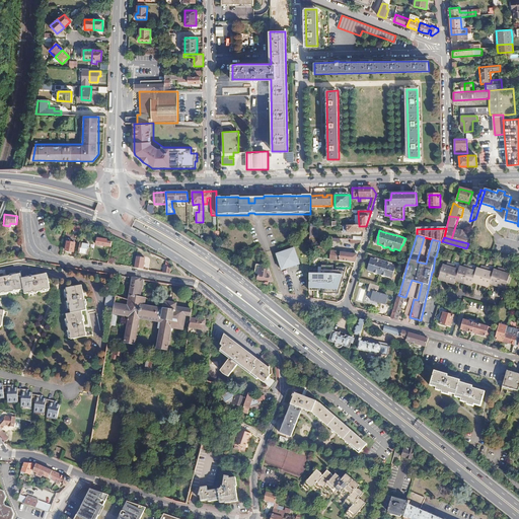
[(75,243),(67,242),(66,250),(74,252),(75,243)]
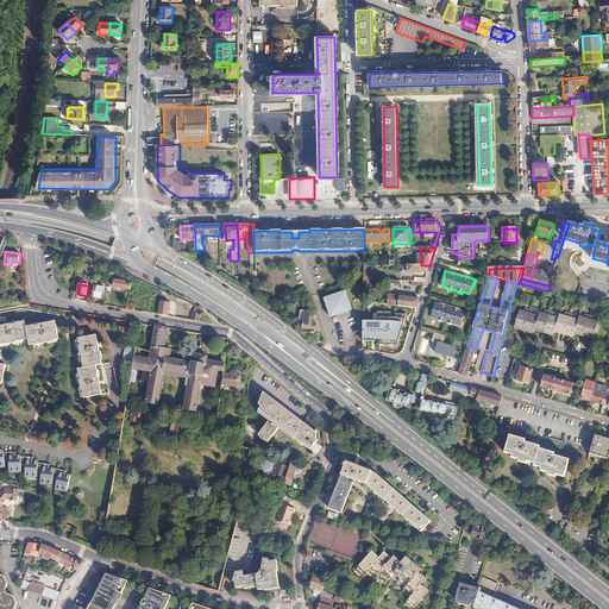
[(389,284),(389,289),(388,299),(387,305),(397,306),(400,296),(397,296),(399,286),(389,284)]
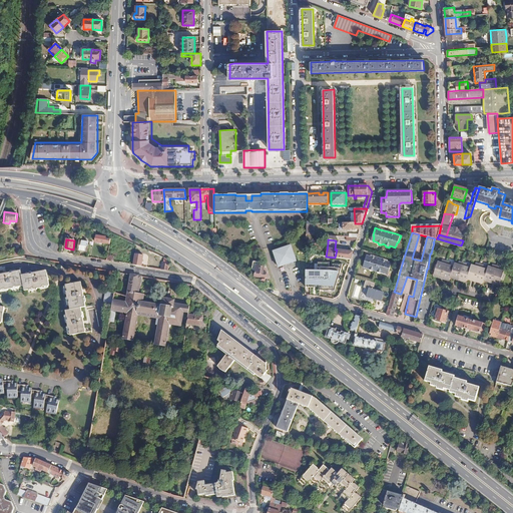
[(89,241),(79,240),(77,249),(87,251),(89,241)]
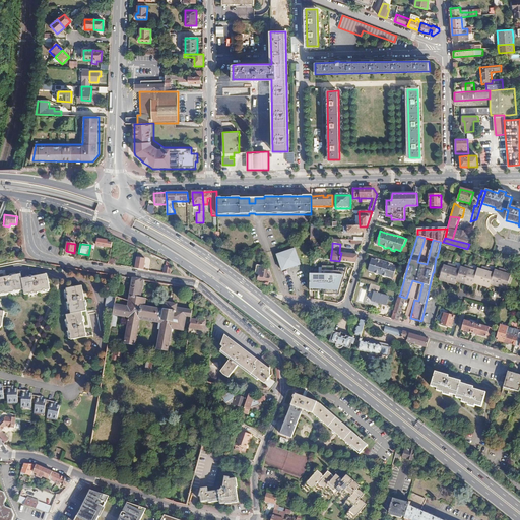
[(277,254),(282,272),(302,266),(297,248),(277,254)]
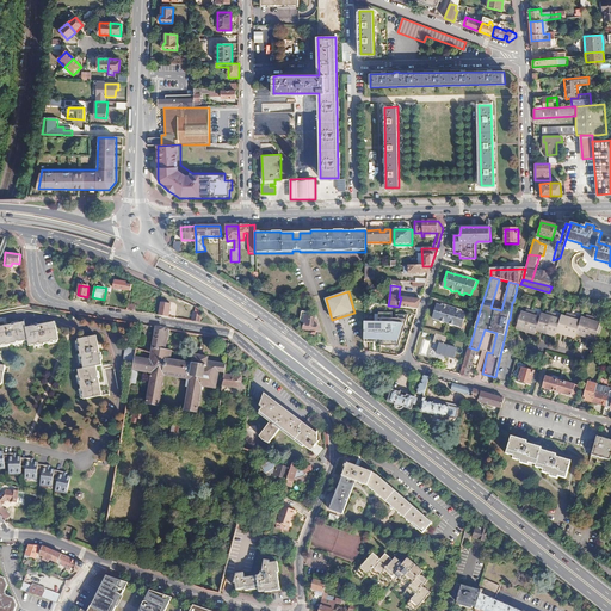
[(418,300),(401,297),(399,307),(418,309),(421,296),(418,295),(418,300)]
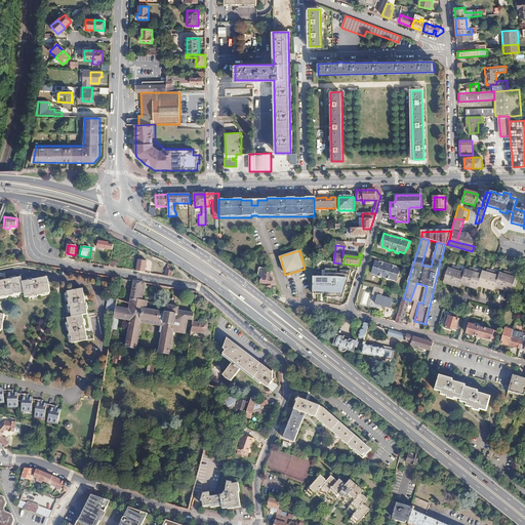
[(334,257),(313,254),(313,259),(322,260),(333,263),(334,257)]
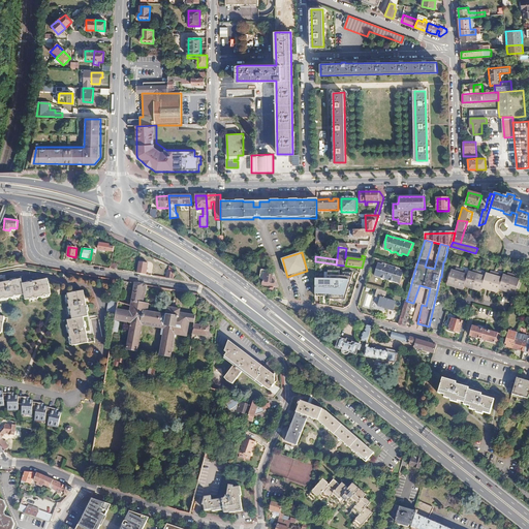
[(149,265),(139,262),(137,273),(147,275),(149,265)]
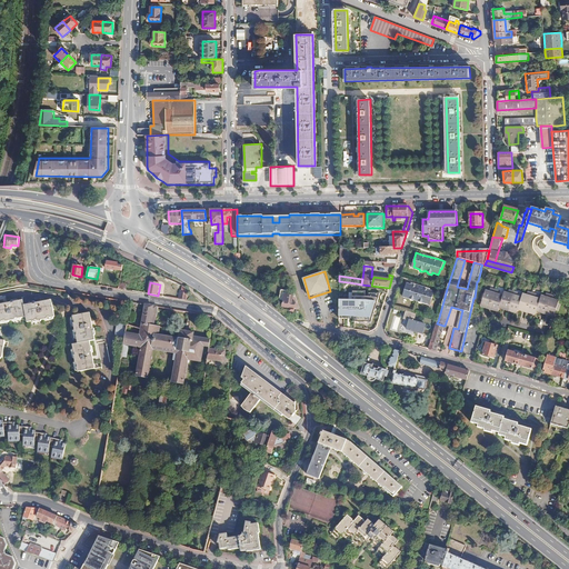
[(403,293),(405,293),(403,299),(410,301),(411,303),(413,305),(416,302),(417,303),(418,303),(419,306),(421,307),(423,305),(429,307),(430,301),(432,302),(432,301),(435,293),(429,291),(421,289),(411,287),(407,285),(403,293)]
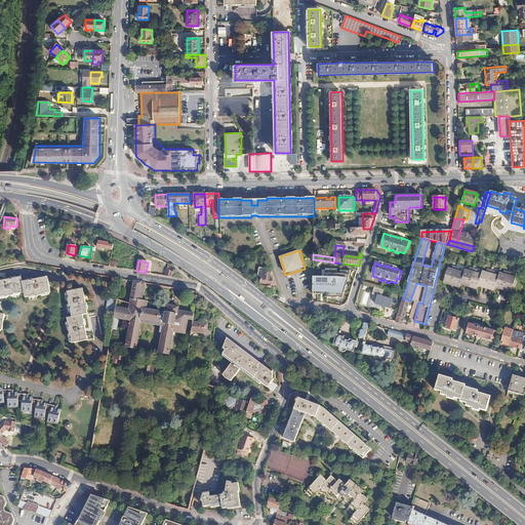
[(264,268),(261,277),(260,283),(266,284),(271,285),(277,286),(274,280),(272,274),(271,270),(264,268)]
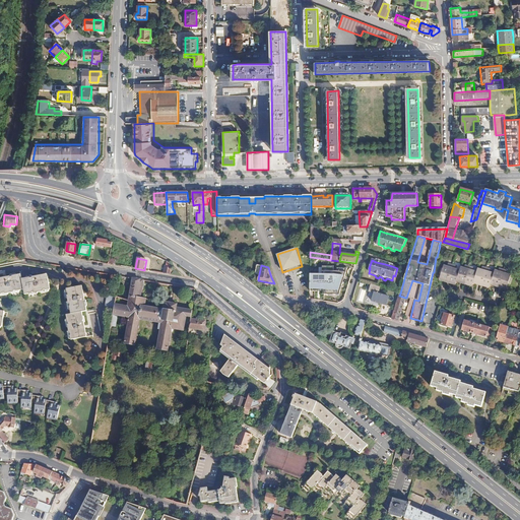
[(342,278),(344,268),(325,265),(323,275),(332,277),(332,282),(341,283),(342,278)]
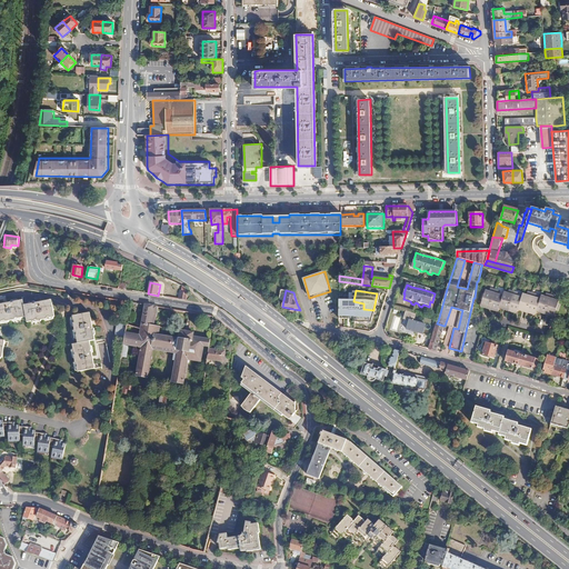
[(490,292),(487,291),(482,306),(490,308),(499,310),(500,307),(509,310),(513,311),(518,296),(513,293),(509,292),(509,295),(505,292),(503,297),(499,295),(500,293),(495,292),(490,291),(490,292)]
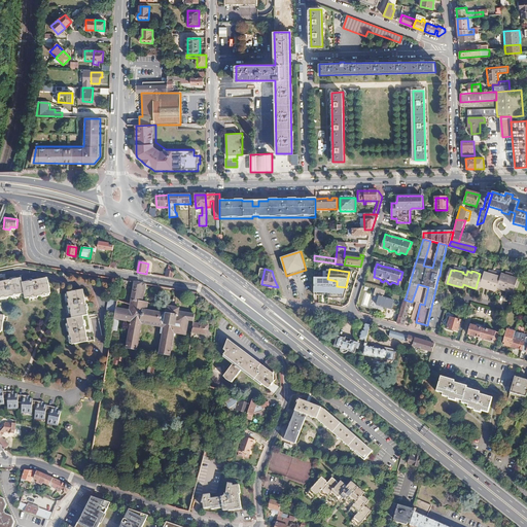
[(480,274),(476,288),(479,289),(480,285),(488,288),(496,290),(497,287),(505,289),(513,292),(516,280),(516,278),(514,278),(514,276),(510,275),(505,274),(504,275),(501,274),(500,277),(496,276),(497,275),(492,274),(488,272),(488,274),(484,272),(483,276),(480,275),(480,274)]
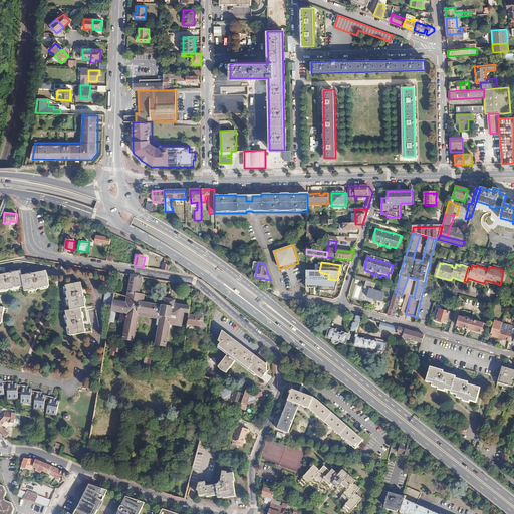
[(10,273),(0,275),(0,291),(3,291),(2,289),(5,289),(5,291),(14,289),(13,287),(15,286),(16,288),(23,286),(24,291),(31,290),(31,288),(33,288),(34,290),(42,288),(42,286),(45,285),(45,287),(50,286),(47,271),(32,274),(32,275),(29,275),(29,274),(21,276),(21,271),(12,273),(13,274),(10,274),(10,273)]
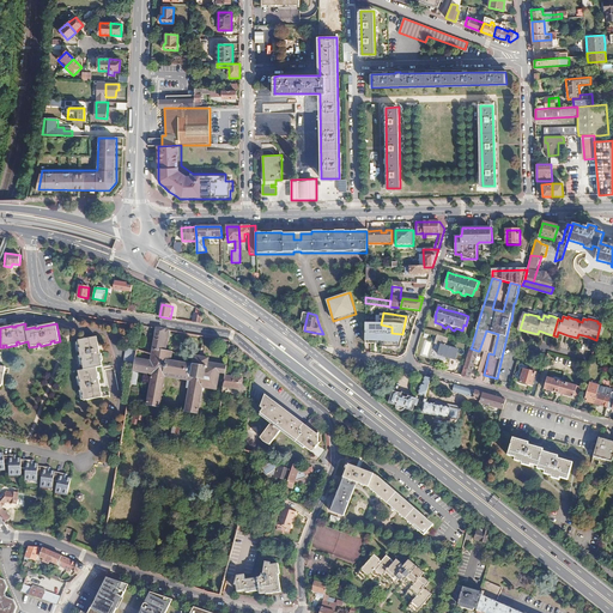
[(135,358),(134,364),(132,384),(137,386),(140,371),(153,374),(149,405),(161,407),(165,376),(192,381),(187,412),(198,413),(204,387),(217,389),(220,372),(226,374),(228,366),(208,363),(210,359),(195,357),(193,365),(171,362),(173,353),(165,352),(170,331),(157,328),(153,350),(138,346),(137,350),(153,353),(151,360),(135,358)]
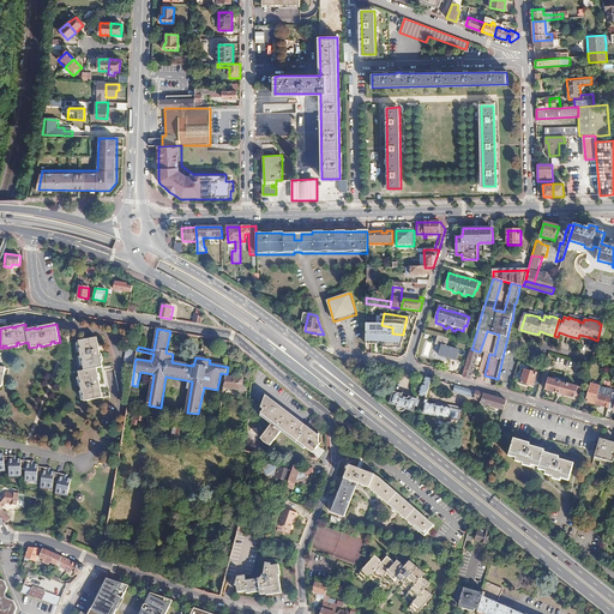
[(82,360),(83,360),(84,371),(79,372),(82,384),(80,384),(82,393),(83,393),(84,403),(102,399),(100,383),(98,383),(98,379),(100,379),(98,369),(102,368),(102,365),(101,359),(100,359),(100,355),(101,355),(97,338),(79,341),(80,349),(80,350),(82,360)]
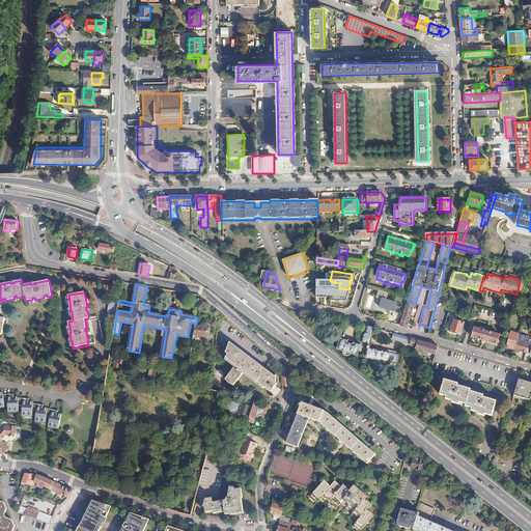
[(369,295),(365,306),(371,308),(375,297),(369,295)]
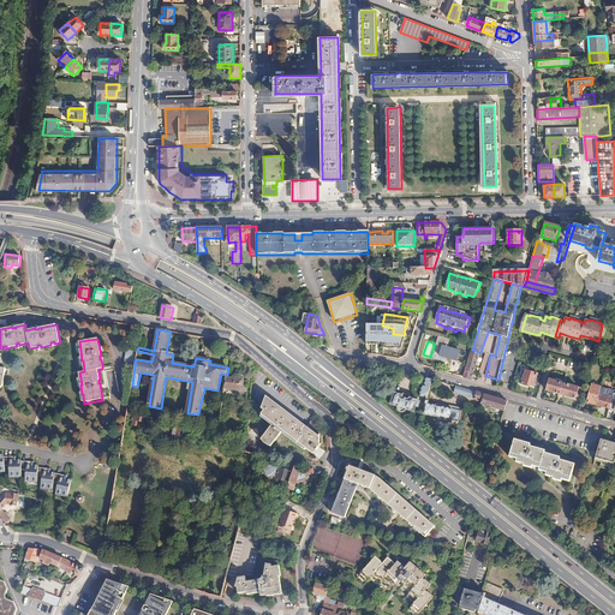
[(460,351),(443,346),(440,356),(457,362),(460,351)]
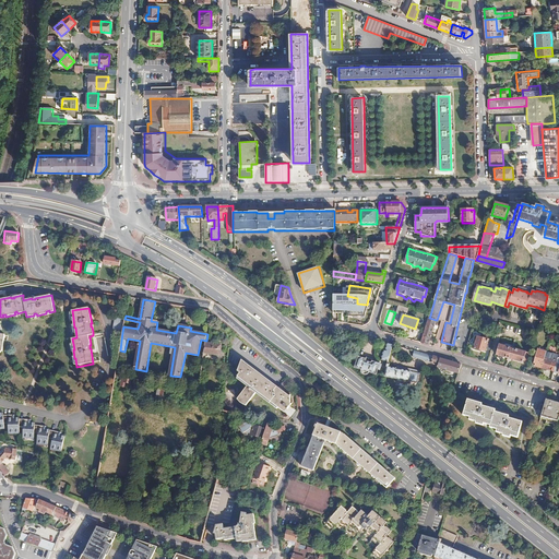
[(125,320),(116,318),(114,330),(122,332),(123,326),(125,320)]
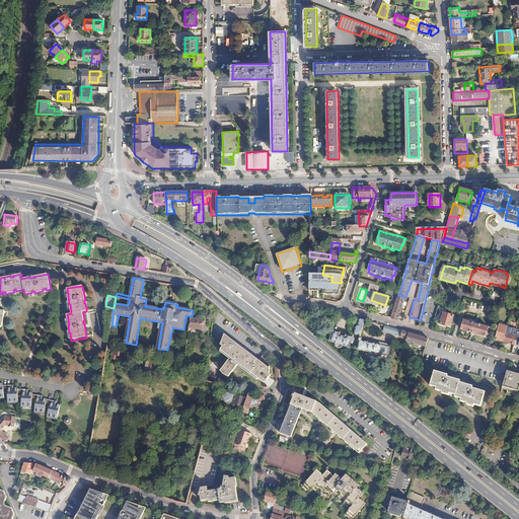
[(404,297),(398,295),(391,318),(397,320),(404,297)]
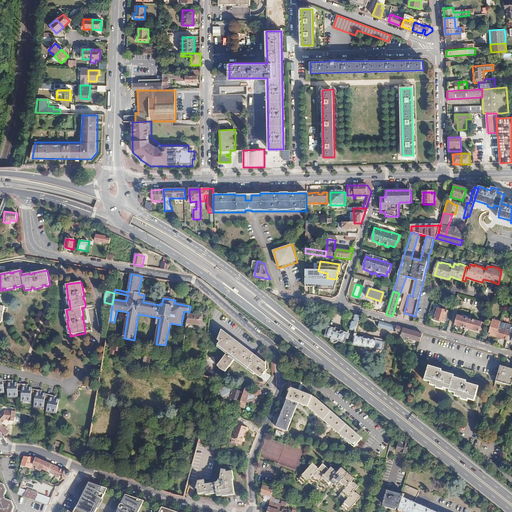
[(453,313),(438,309),(434,319),(444,322),(445,320),(450,321),(453,313)]
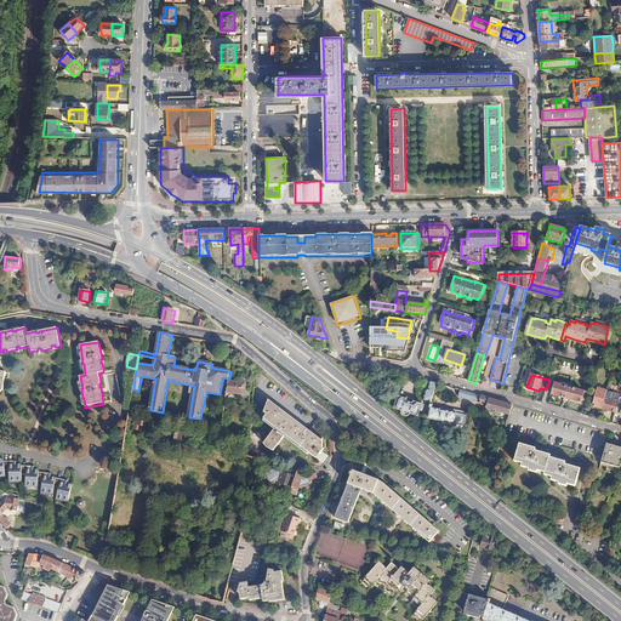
[(246,383),(229,381),(228,392),(245,394),(246,383)]
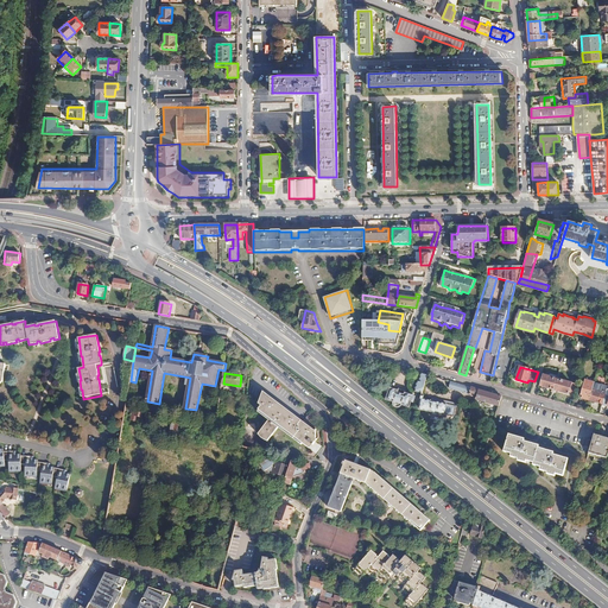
[(420,381),(418,380),(416,391),(420,393),(423,393),(429,375),(422,373),(420,381)]
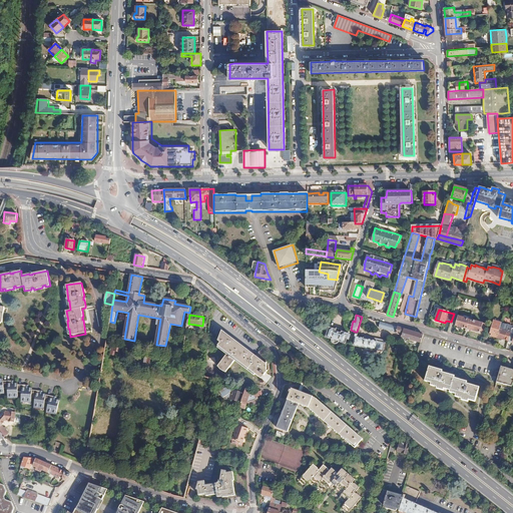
[(486,325),(459,317),(456,326),(480,333),(480,332),(483,332),(486,325)]
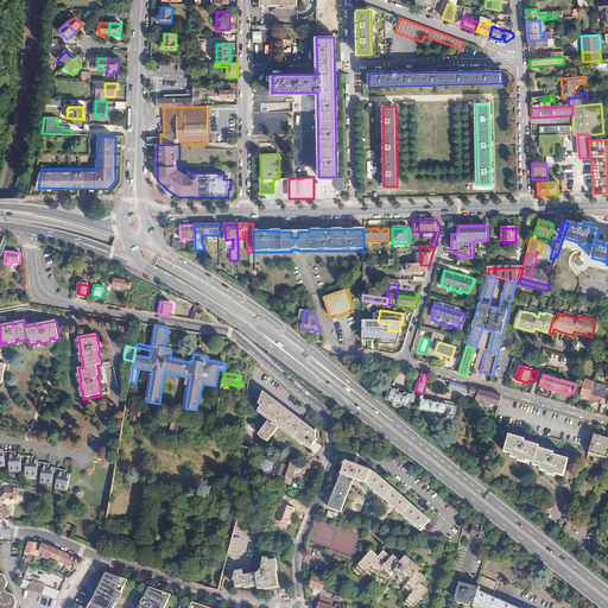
[(449,387),(477,397),(476,400),(499,406),(501,397),(473,388),(450,381),(449,387)]
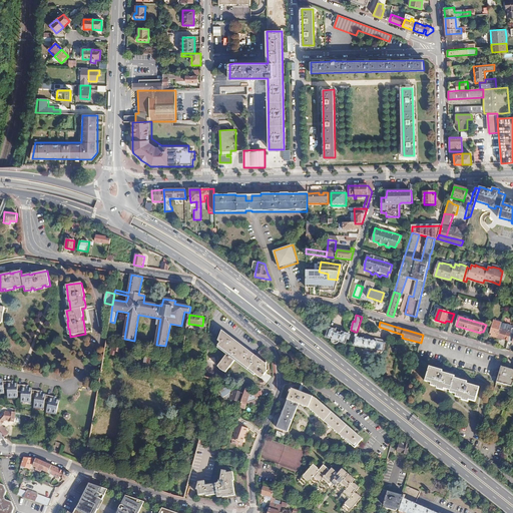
[(495,328),(492,327),(490,334),(492,334),(491,337),(497,338),(500,326),(496,324),(495,328)]
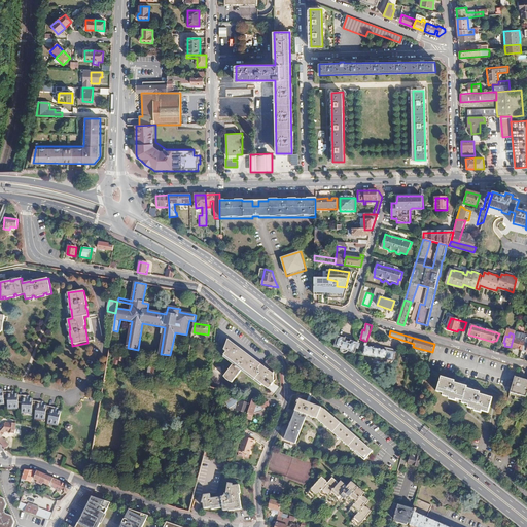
[(526,338),(514,335),(511,347),(522,350),(525,340),(526,338)]
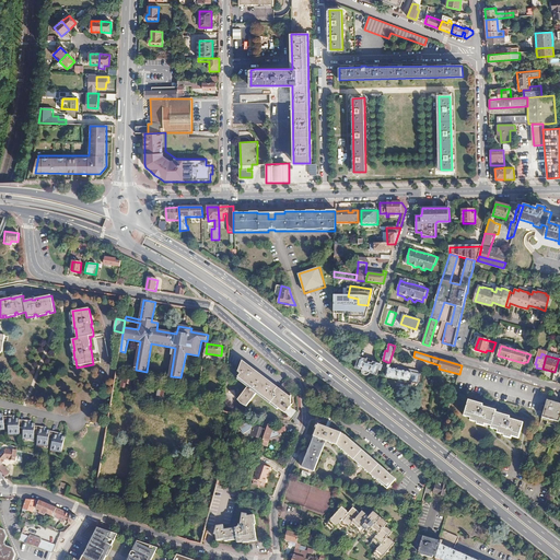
[(369,360),(360,358),(357,369),(364,371),(363,373),(363,374),(364,375),(365,376),(366,377),(369,377),(370,376),(371,376),(371,374),(372,373),(378,375),(381,370),(383,371),(384,365),(382,364),(374,362),(373,364),(368,362),(369,360)]
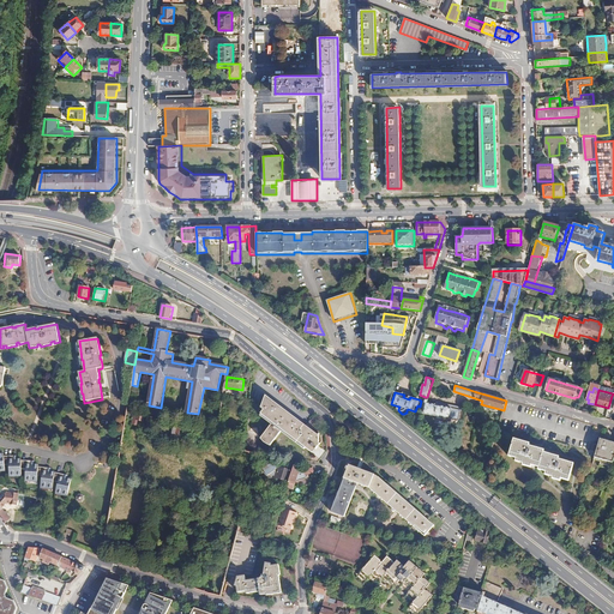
[(262,414),(272,423),(260,439),(266,444),(270,446),(282,432),(305,450),(306,449),(313,453),(321,443),(319,441),(320,440),(320,439),(319,437),(319,435),(320,433),(314,429),(313,431),(266,395),(262,408),(264,410),(262,414)]
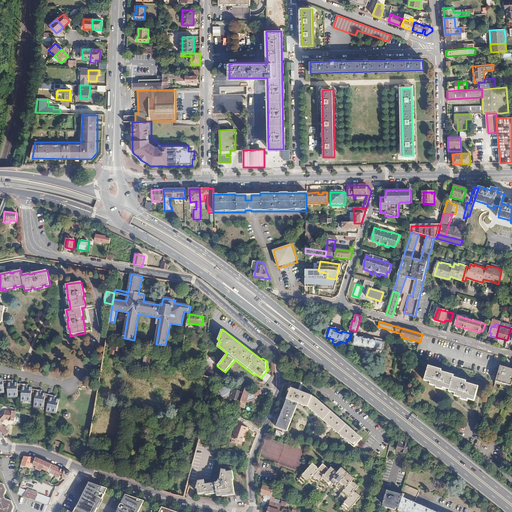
[(356,333),(354,338),(353,344),(382,350),(385,339),(365,335),(364,338),(357,337),(358,334),(356,333)]
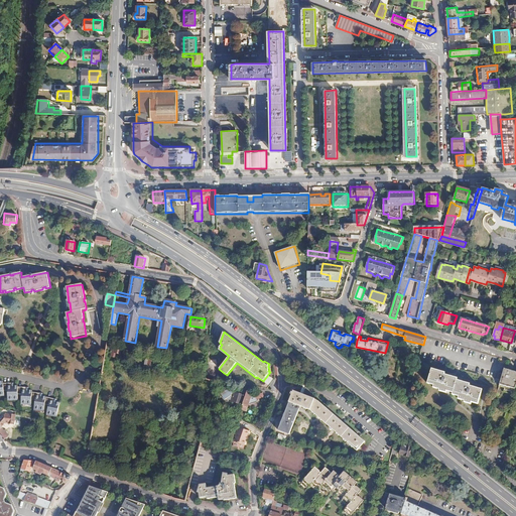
[(122,348),(113,347),(112,356),(120,357),(122,348)]
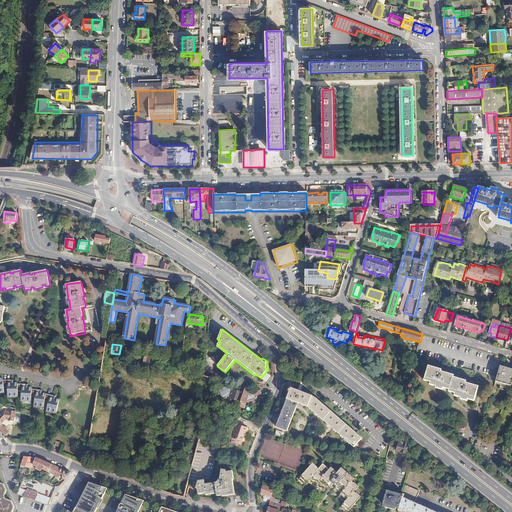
[(428,366),(424,380),(430,382),(430,384),(436,386),(435,388),(442,390),(443,388),(449,390),(449,391),(455,393),(455,395),(462,397),(461,399),(468,401),(468,399),(475,401),(479,386),(466,382),(466,381),(453,377),(454,375),(440,371),(441,370),(428,366)]
